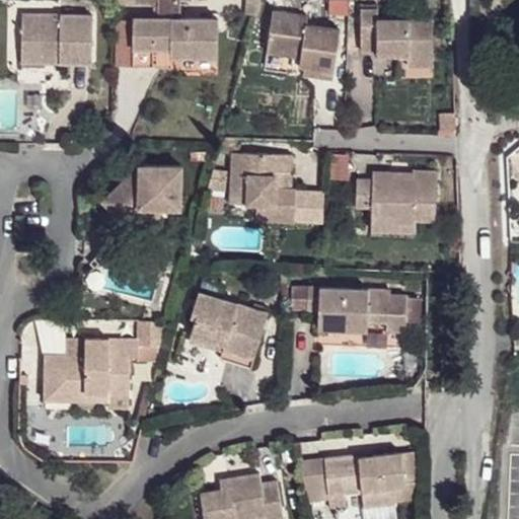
[(120,0),(120,4),(165,5),(166,17),(141,16),(141,64),(162,65),(162,41),(180,41),(179,53),(226,55),(226,18),(190,17),(189,0),(120,0)]
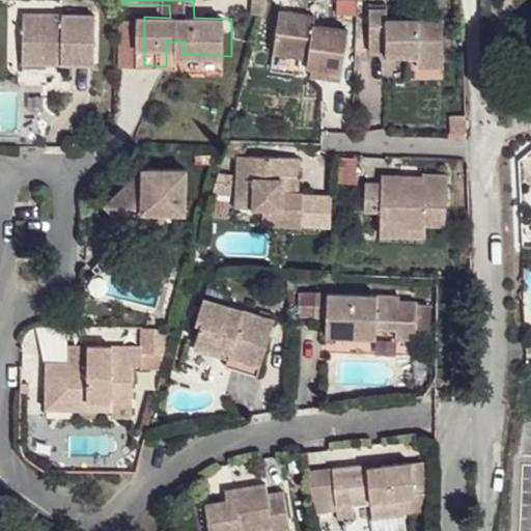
[(264,0),(252,0),(251,15),(260,16),(264,0)]
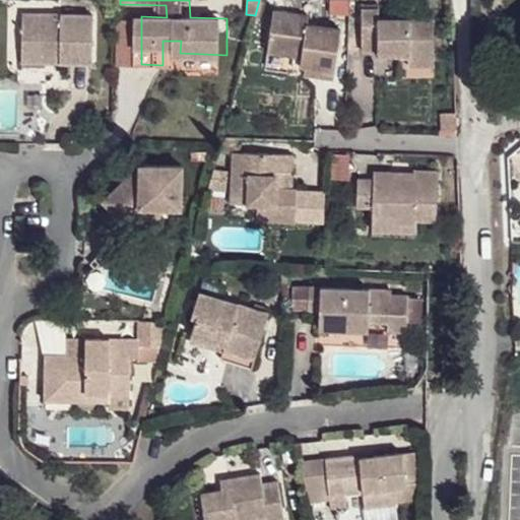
[(100,15),(29,13),(28,60),(54,61),(55,53),(68,54),(68,61),(99,62),(100,15)]
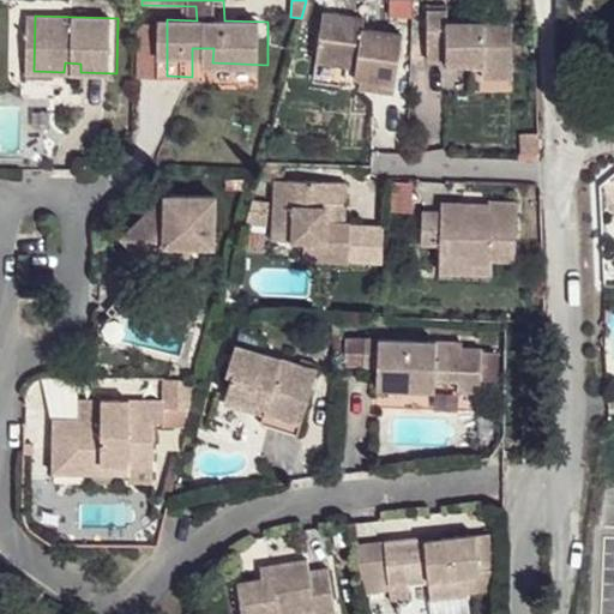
[(446,19),(427,19),(427,50),(447,50),(446,56),(464,56),(481,56),(481,65),(512,65),(512,26),(446,29),(446,19)]
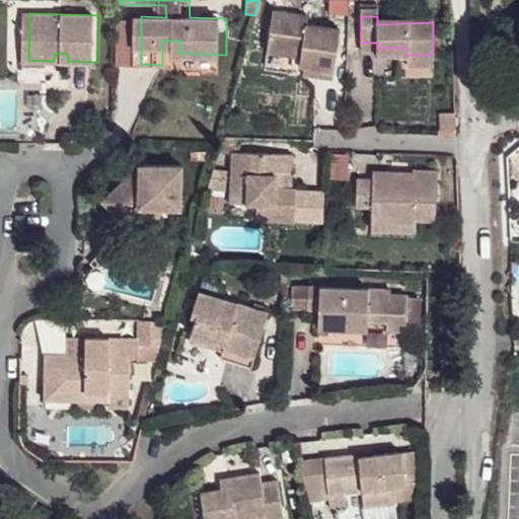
[(306,22),(274,17),(266,55),(299,60),(298,67),(332,72),(338,36),(304,30),(306,22)]
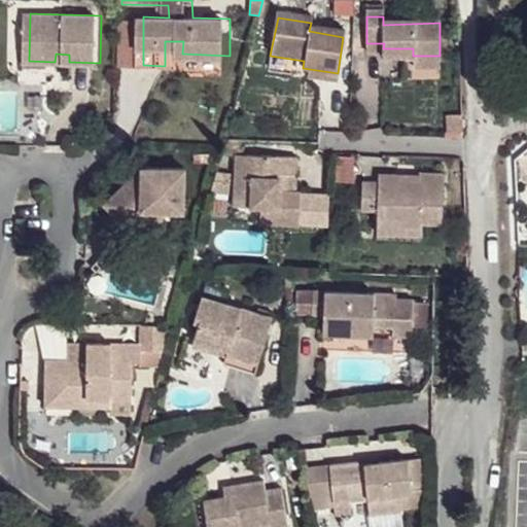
[(413,48),(398,48),(398,57),(413,56),(413,48)]
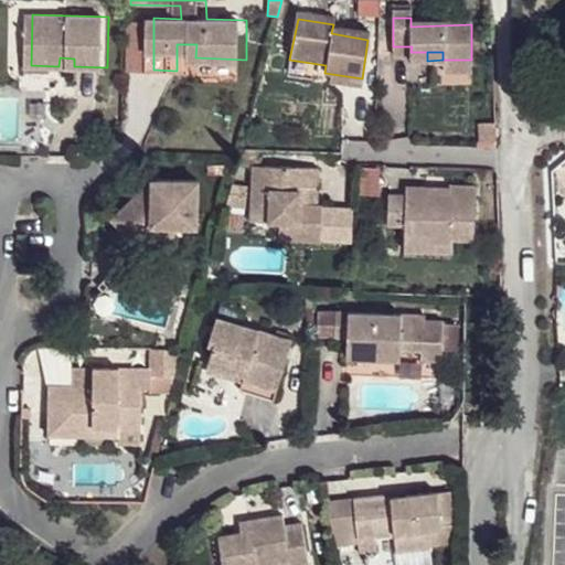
[(60,57),(59,66),(74,66),(74,59),(60,57)]
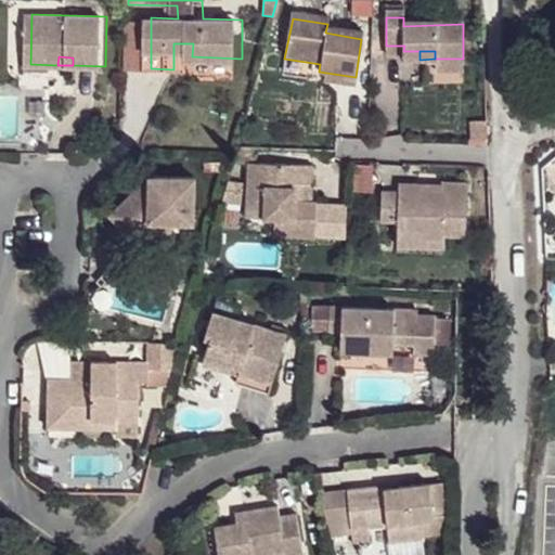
[(463,59),(435,59),(435,69),(463,69),(463,59)]
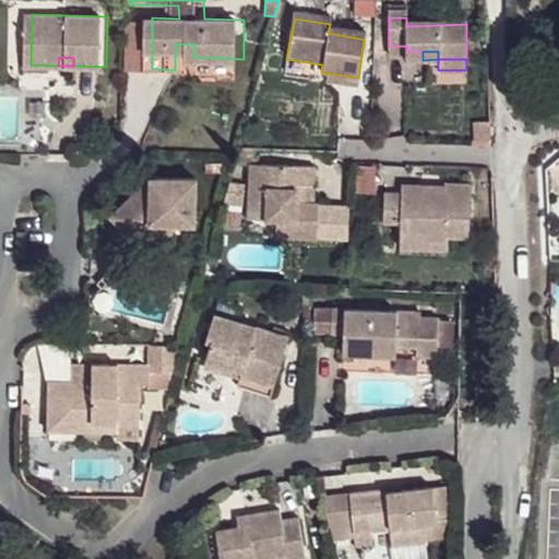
[(358,78),(321,72),(319,81),(357,85),(358,78)]
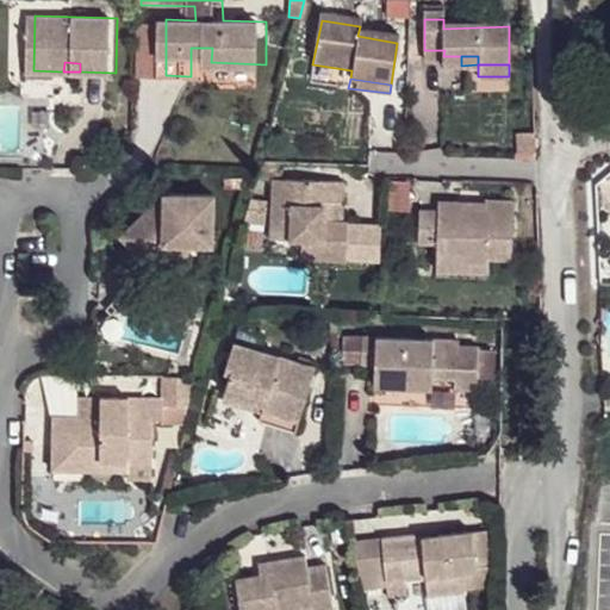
[(535,132),(518,132),(518,151),(535,151),(535,132)]
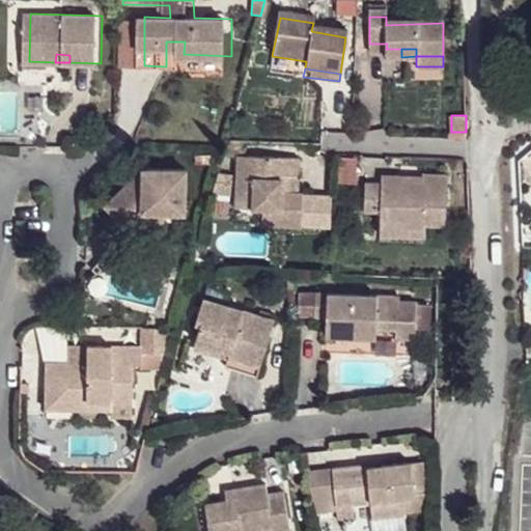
[(295,159),(233,158),(233,197),(251,197),(251,210),(262,210),(262,227),(301,227),(302,195),(281,195),(281,176),(294,177),(295,159)]
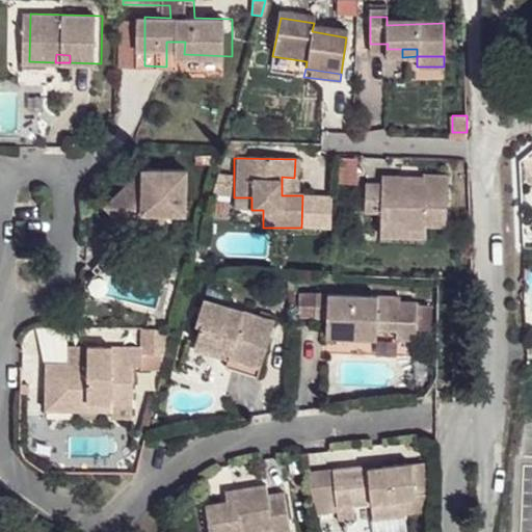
[(356,160),(342,159),(342,182),(355,182),(356,160)]
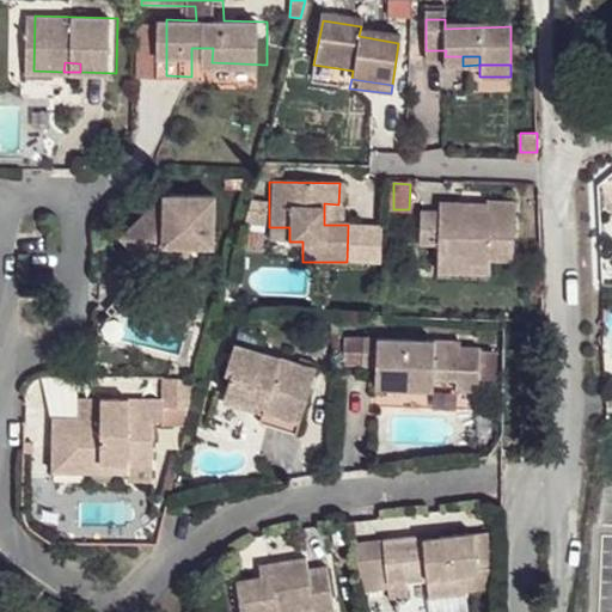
[(165,195),(122,238),(146,263),(164,245),(187,245),(214,246),(215,196),(165,195)]
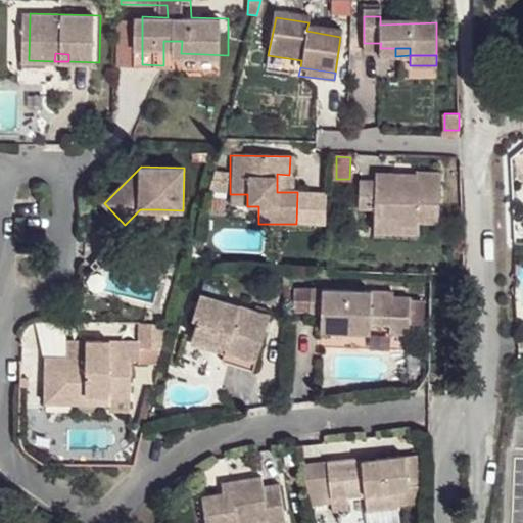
[(392,170),(375,170),(375,180),(359,181),(359,199),(375,200),(375,216),(393,217),(393,223),(416,223),(416,218),(438,218),(438,170),(416,171),(416,176),(392,176),(392,170)]
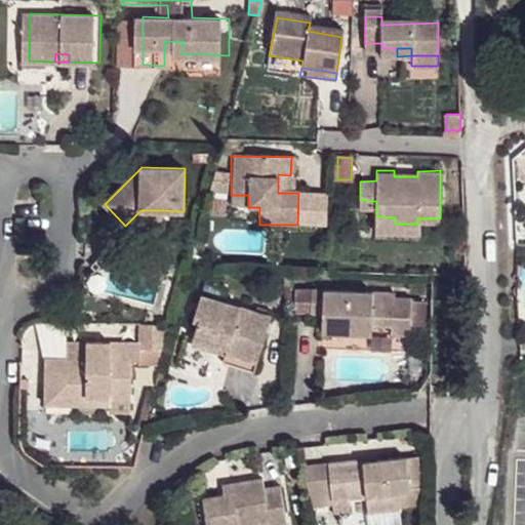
[(229,173),(216,172),(214,202),(227,203),(229,173)]
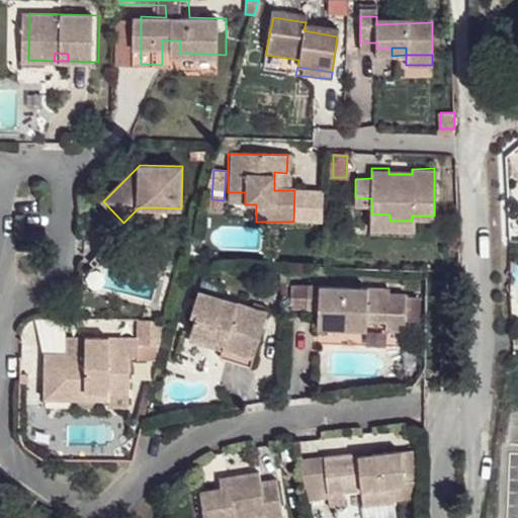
[(245,192),(228,192),(228,204),(245,204),(245,192)]
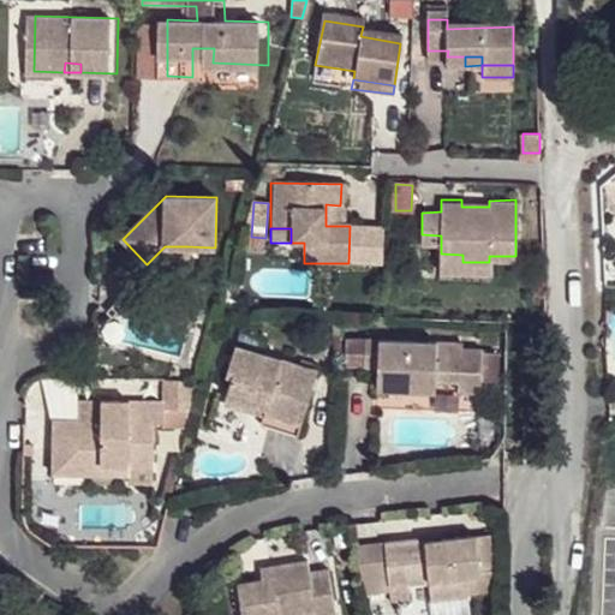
[(165,246),(147,264),(156,274),(171,257),(187,258),(187,246),(165,246)]
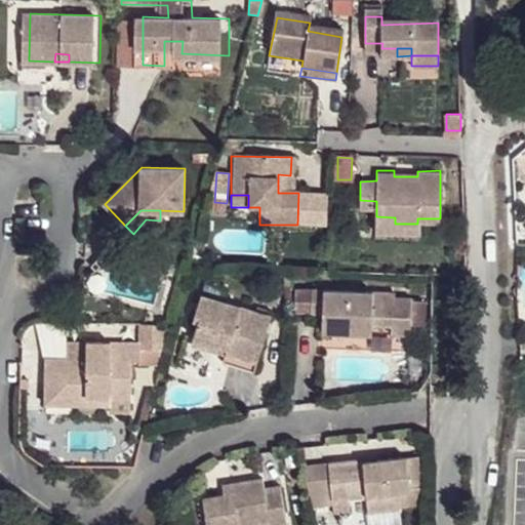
[(395,217),(376,216),(377,232),(417,233),(417,224),(395,224),(395,217)]
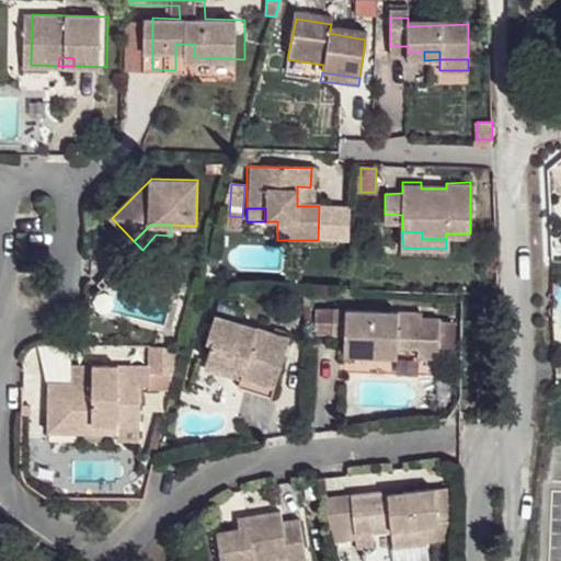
[(334,310),(318,309),(318,334),(334,334),(334,310)]
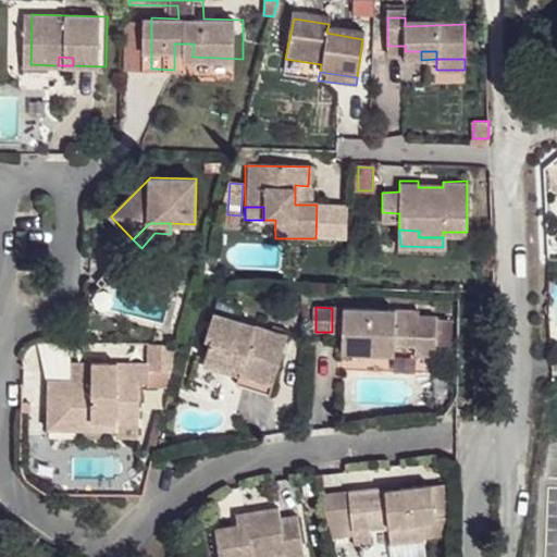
[(396,310),(332,308),(332,332),(344,333),(344,353),(370,353),(370,343),(397,344),(418,344),(417,355),(437,355),(437,353),(440,317),(418,317),(419,323),(396,322),(396,310)]
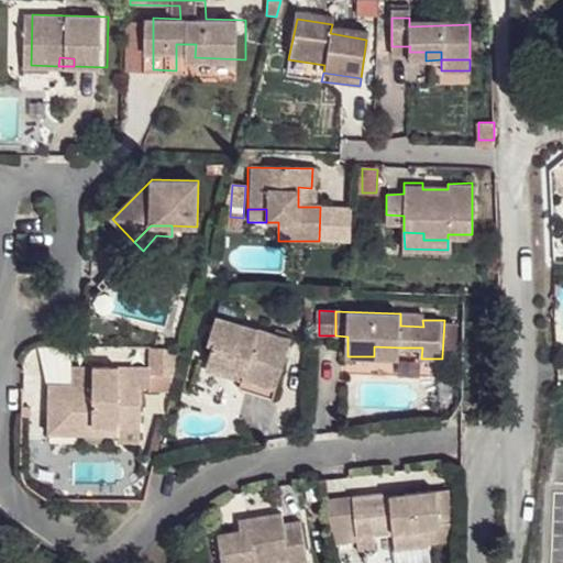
[(293,339),(217,316),(208,341),(217,343),(208,367),(243,378),(240,388),(275,399),(293,339)]
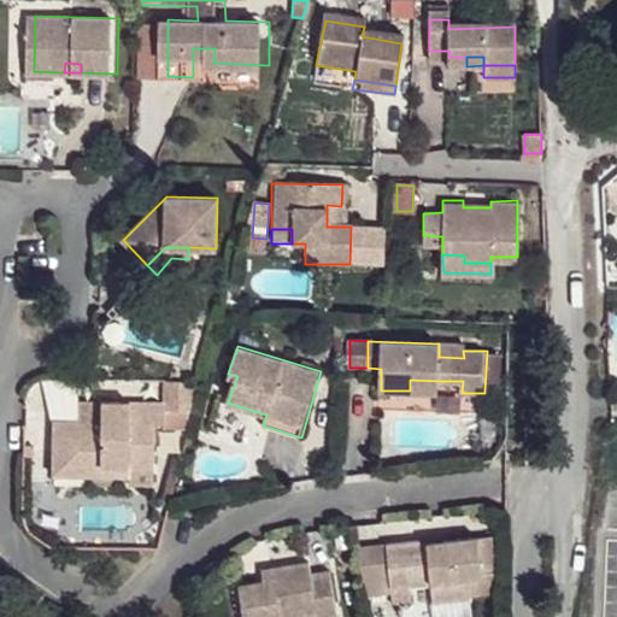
[(501,351),(487,351),(485,391),(503,391),(501,351)]
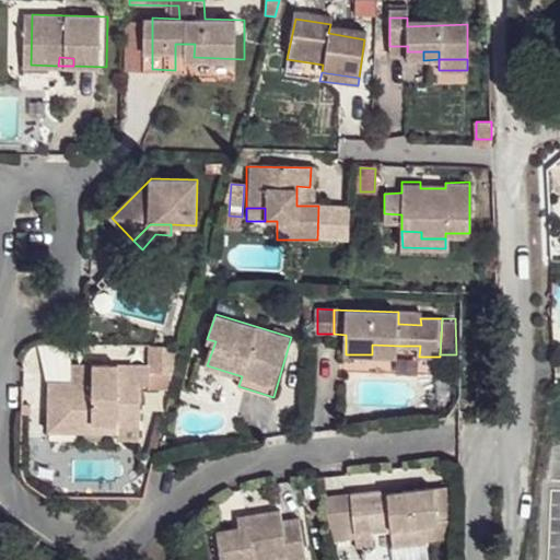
[(372,345),(372,354),(399,356),(399,346),(372,345)]
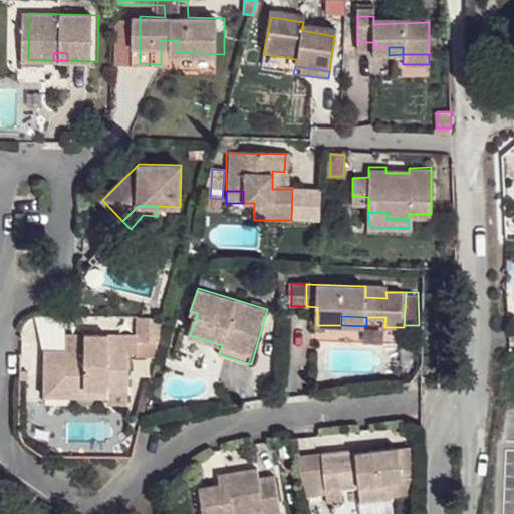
[(66,350),(44,350),(44,374),(62,374),(62,386),(85,387),(85,396),(108,395),(109,389),(127,390),(127,352),(139,351),(138,334),(82,334),(82,350),(66,350)]
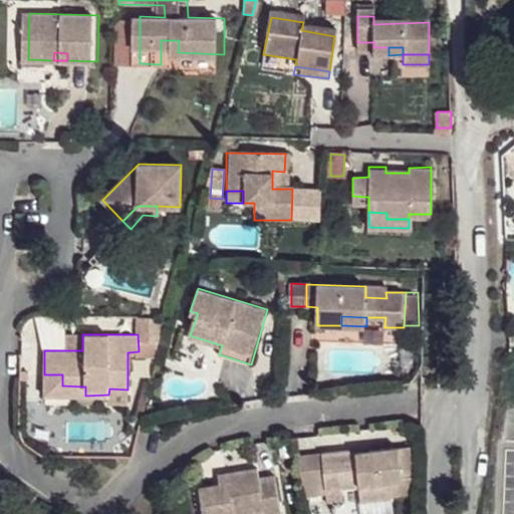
[(66,334),(66,350),(82,350),(82,334),(66,334)]
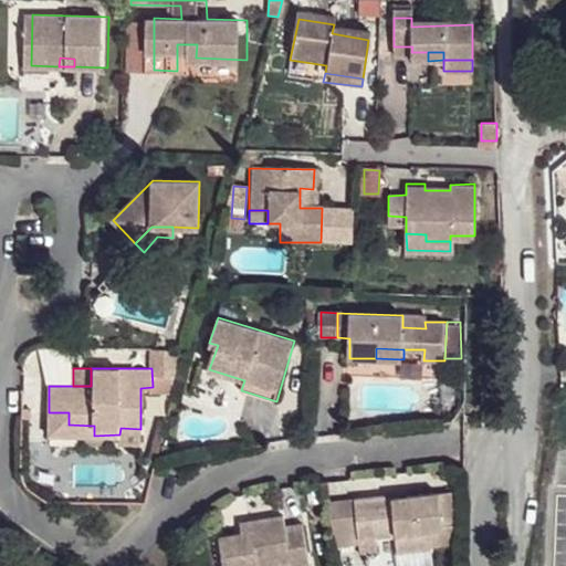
[(48,441),(119,443),(119,435),(94,436),(94,426),(69,425),(69,412),(49,412),(48,441)]
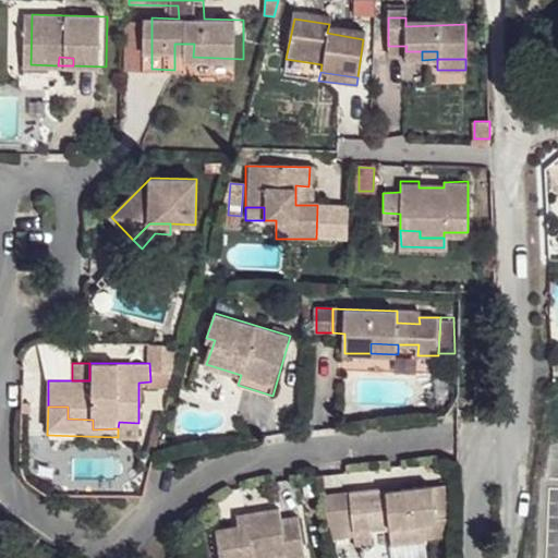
[(118,428),(118,437),(138,438),(138,423),(119,422),(118,428)]
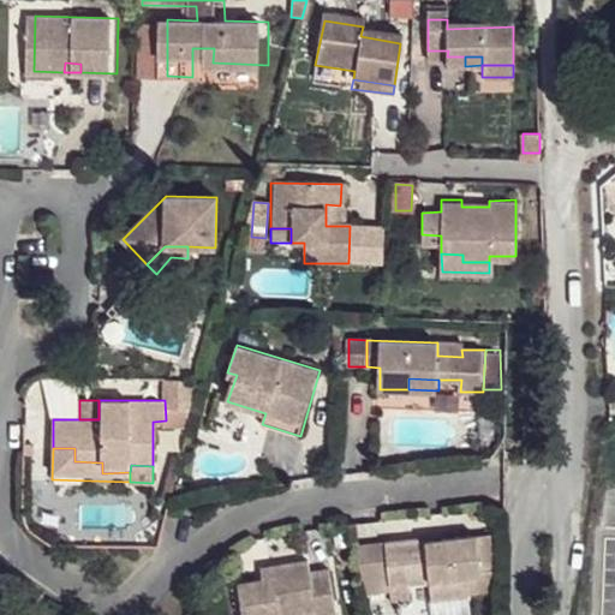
[(490,530),(383,543),(387,583),(407,579),(429,578),(431,601),(471,596),(470,573),(494,571),(490,530)]
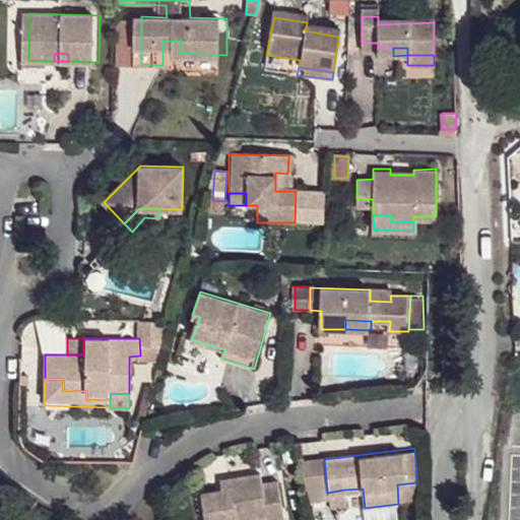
[(327,493),(324,459),(301,462),(305,495),(327,493)]
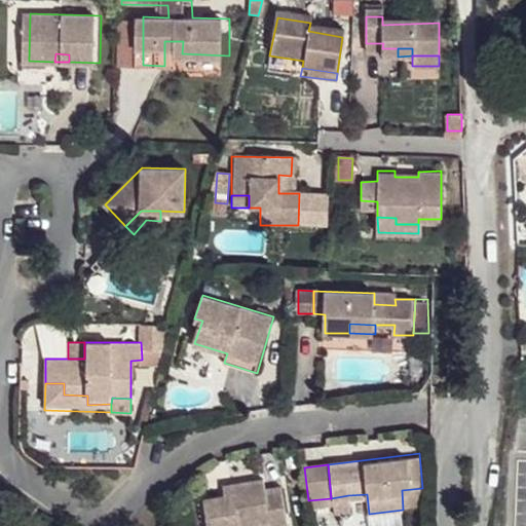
[(263,480),(231,485),(232,495),(223,496),(201,499),(205,525),(250,525),(269,523),(269,525),(287,525),(282,487),(263,489),(263,480)]
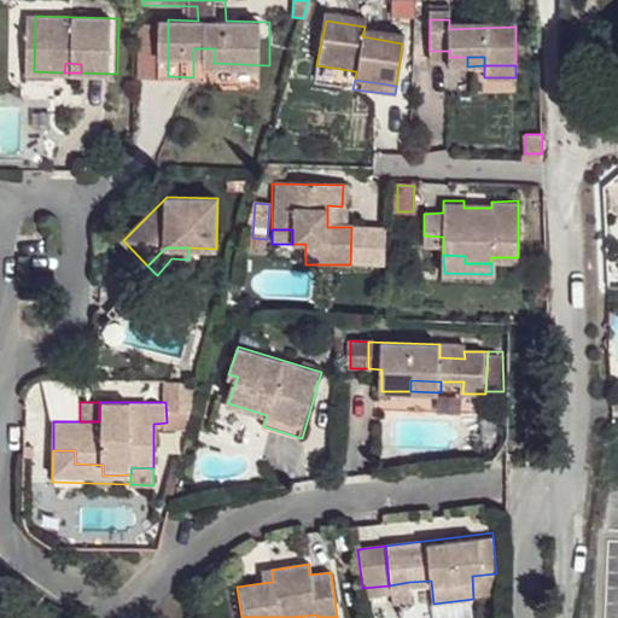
[(272,570),(261,570),(262,583),(273,582),(272,570)]
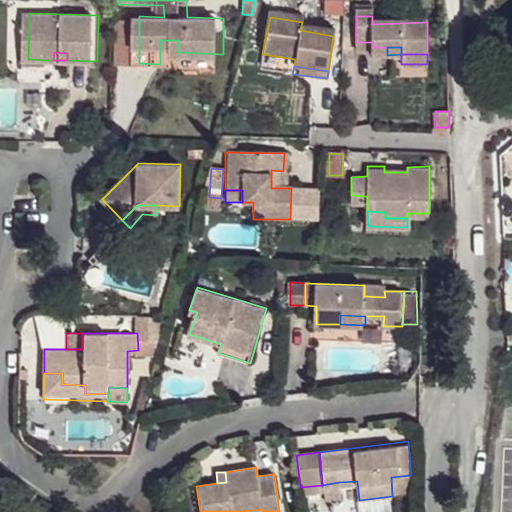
[(391,477),(392,496),(413,493),(411,475),(391,477)]
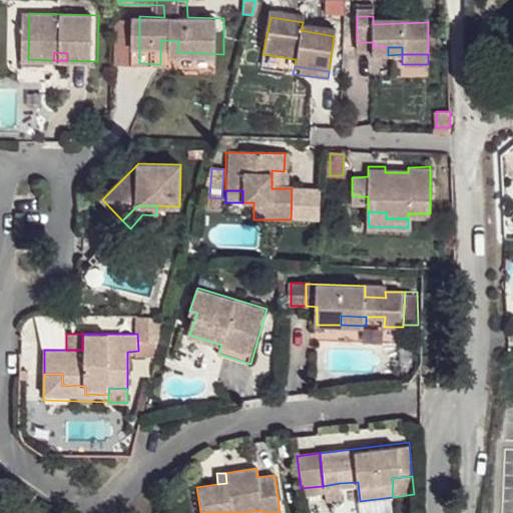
[(340,483),(323,486),(324,501),(342,499),(340,483)]
